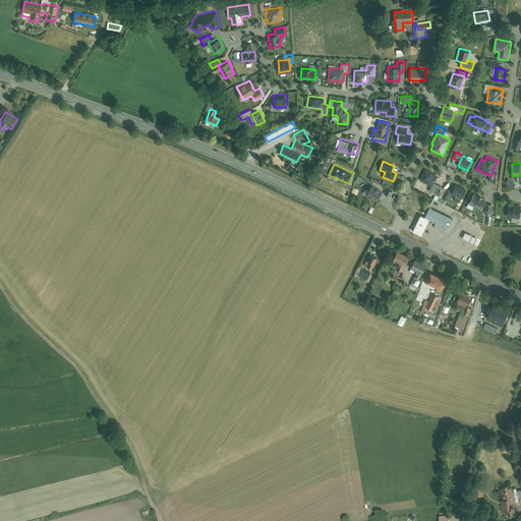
[(426,169),(420,179),(431,185),(432,185),(435,183),(438,175),(426,169)]
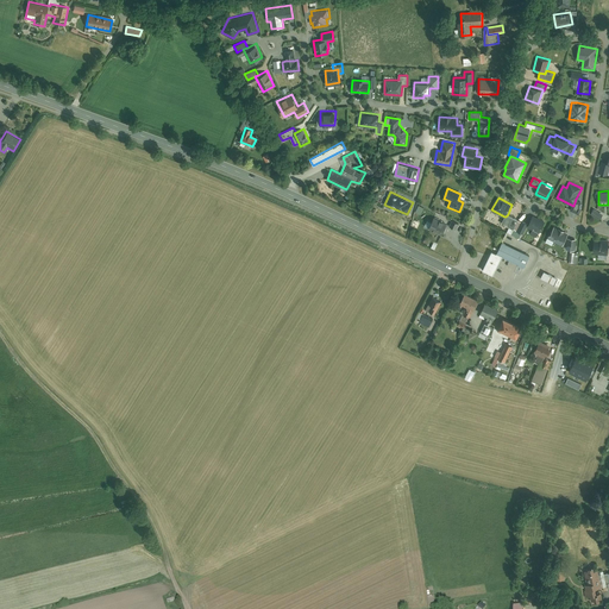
[(576,199),(573,206),(571,209),(578,213),(583,206),(582,201),(576,199)]
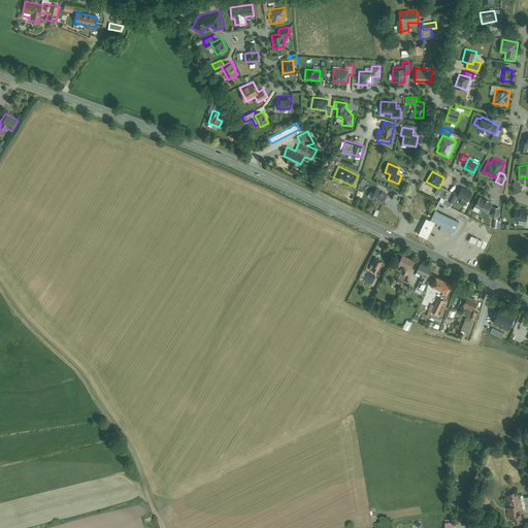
[(523,185),(515,180),(512,185),(520,190),(523,185)]
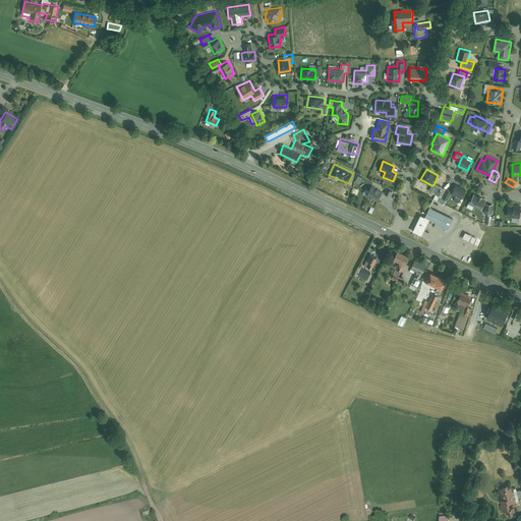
[(444,187),(435,183),(432,185),(431,185),(428,190),(436,194),(433,198),(437,199),(443,187),(444,187)]
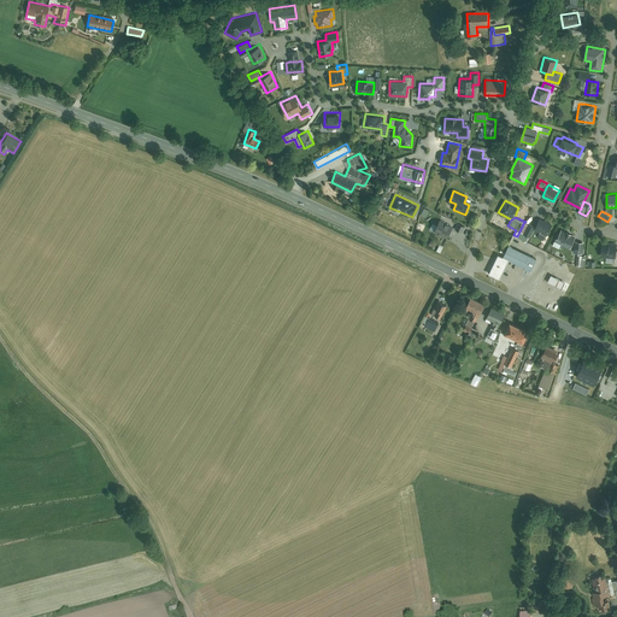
[(535,225),(534,229),(539,231),(540,230),(546,234),(545,235),(547,235),(552,223),(539,217),(535,225)]
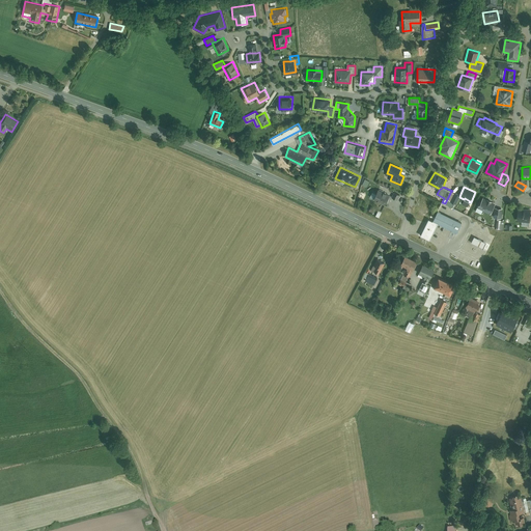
[(379,188),(373,199),(385,204),(390,193),(379,188)]
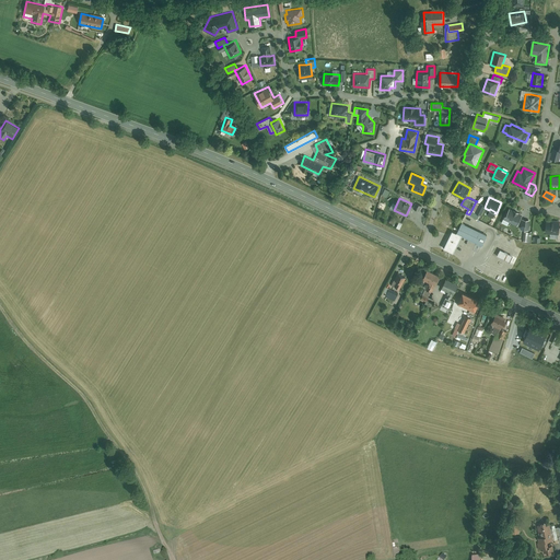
[(479,202),(476,201),(469,214),(478,219),(480,214),(481,214),(485,208),(486,205),(479,202)]
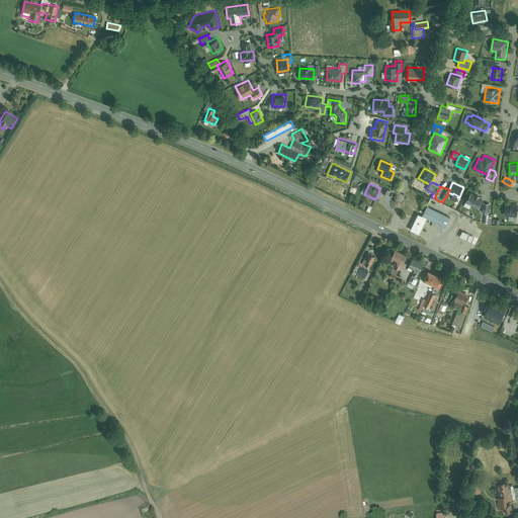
[(471,193),(466,203),(478,209),(484,199),(471,193)]
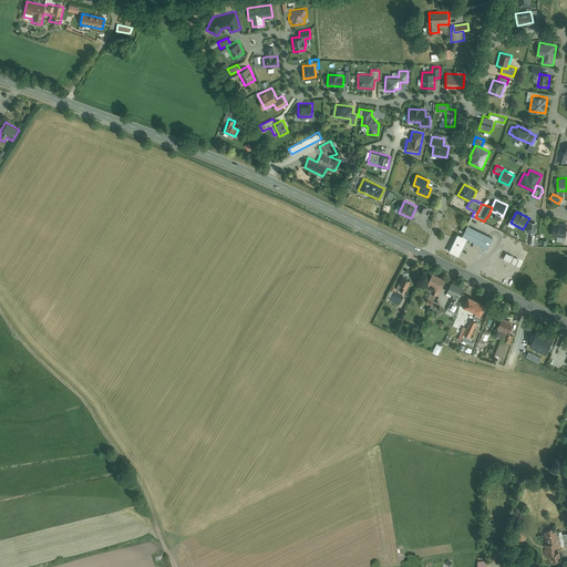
[(528,222),(527,232),(536,233),(536,222),(528,222)]
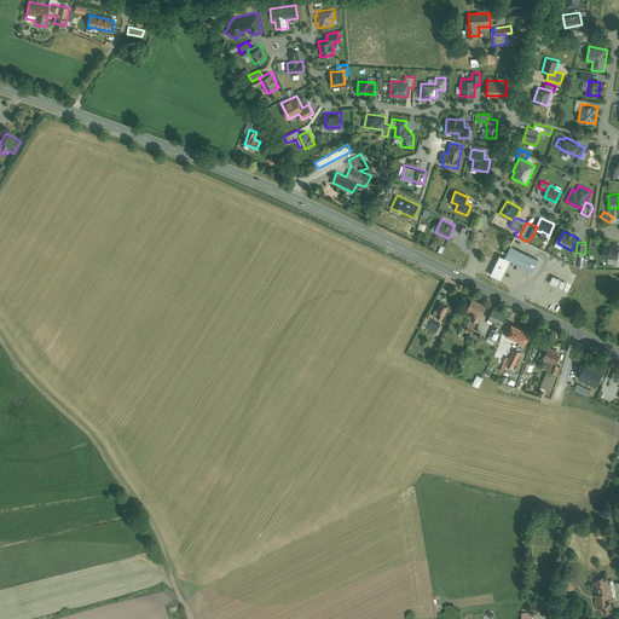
[(605,242),(603,256),(618,258),(618,250),(618,244),(605,242)]
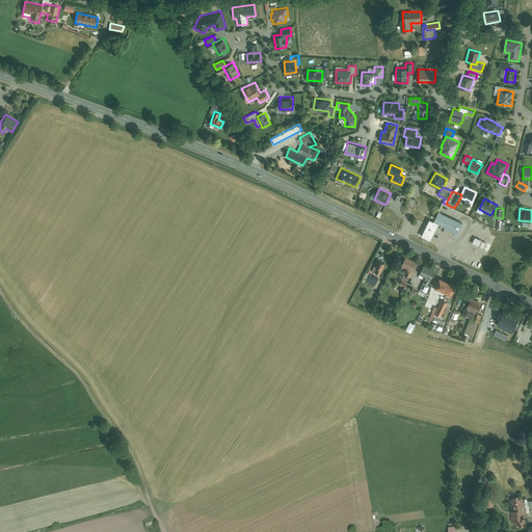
[(420,216),(428,220),(432,212),(423,209),(420,216)]
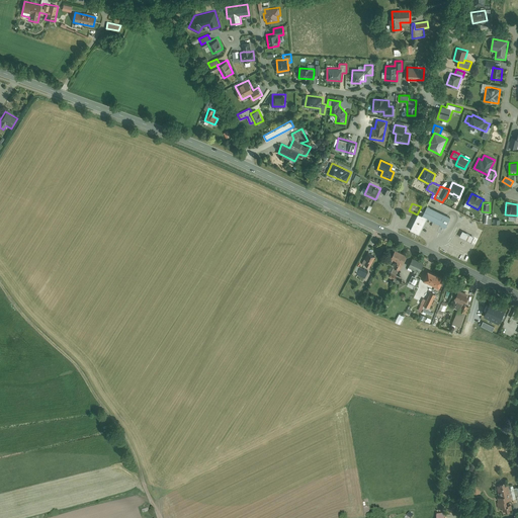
[(427,205),(423,214),(422,214),(427,217),(426,219),(442,226),(445,228),(450,216),(427,205)]
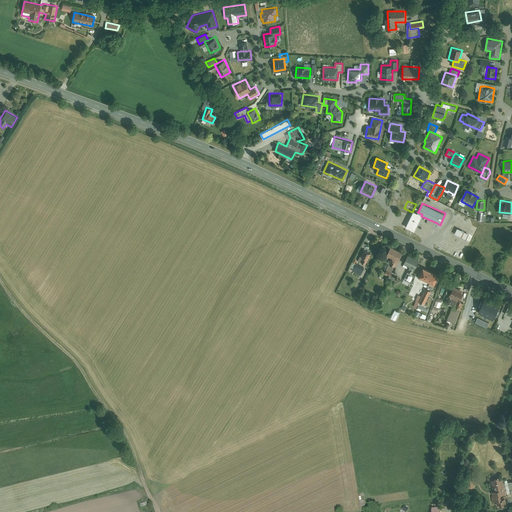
[(458,228),(455,234),(467,240),(470,234),(458,228)]
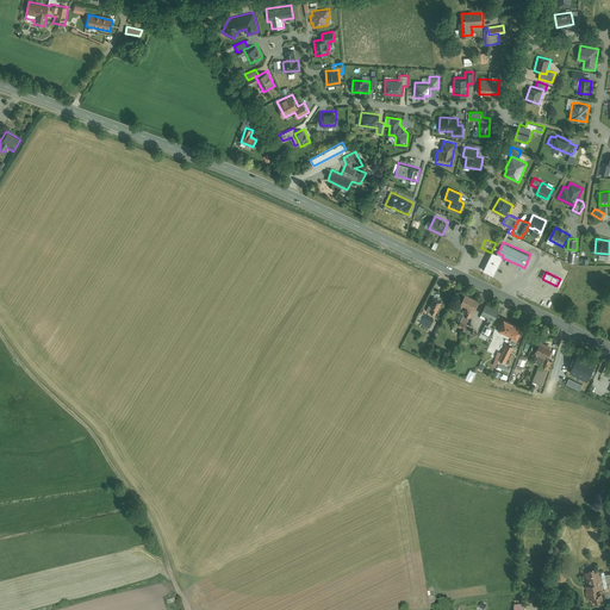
[(460,303),(467,306),(464,315),(471,317),(479,299),(465,293),(460,303)]
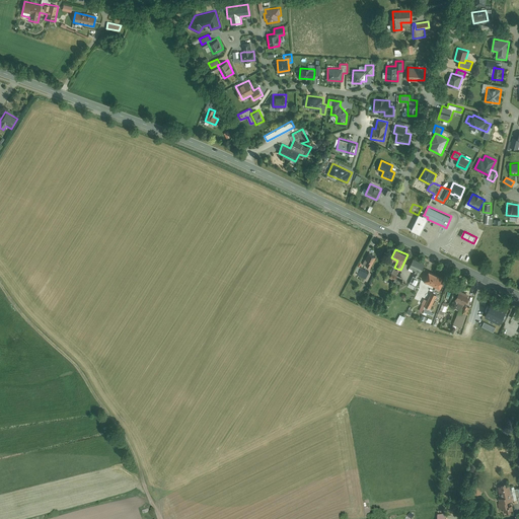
[(369,252),(363,265),(371,269),(377,256),(369,252)]
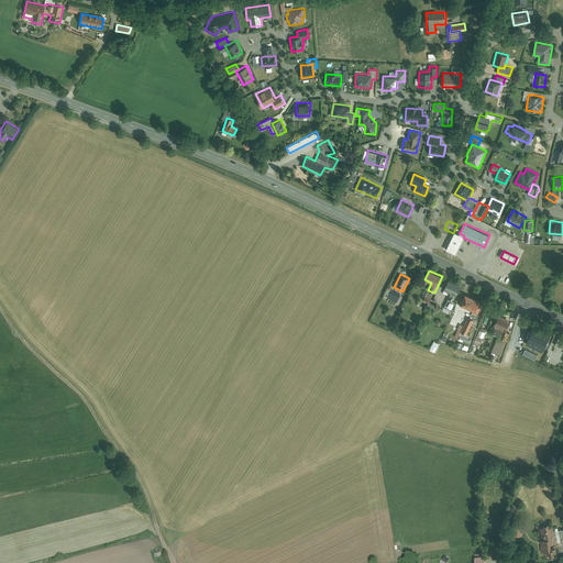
[(462,284),(449,278),(443,290),(451,294),(445,307),(453,310),(457,301),(454,300),(462,284)]
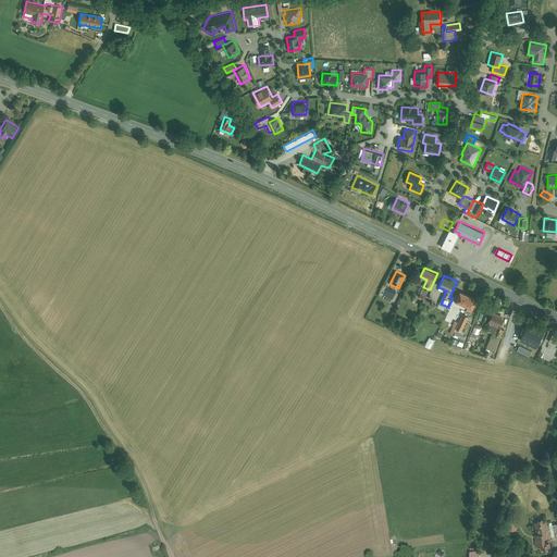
[(396,293),(386,288),(383,295),(393,299),(396,293)]
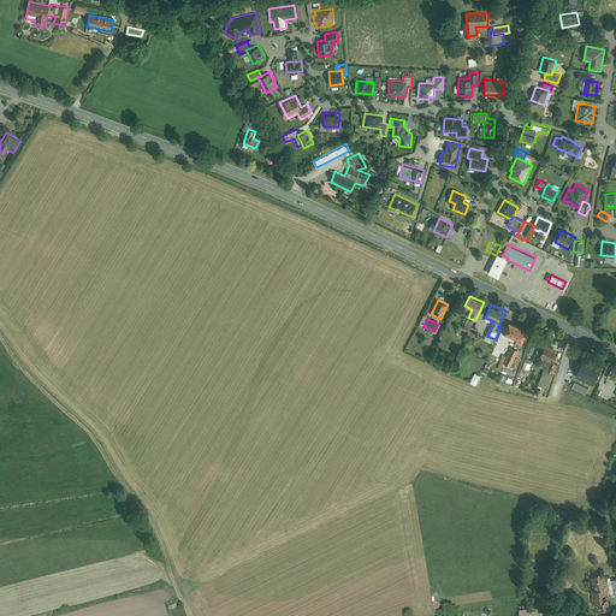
[(509,319),(504,332),(522,339),(527,327),(509,319)]
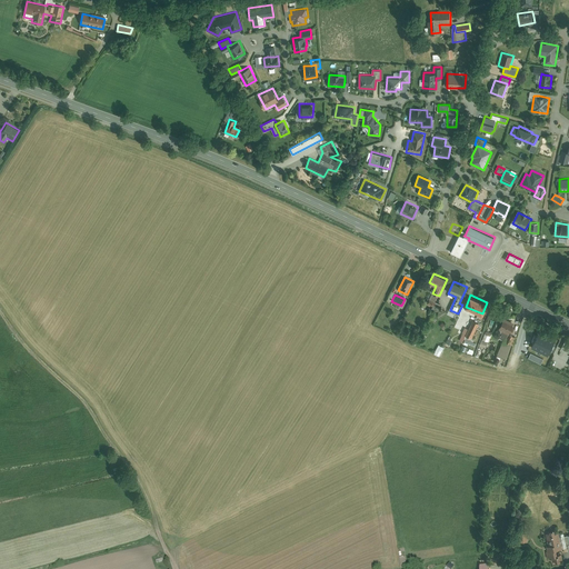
[(505,318),(499,328),(511,333),(516,323),(505,318)]
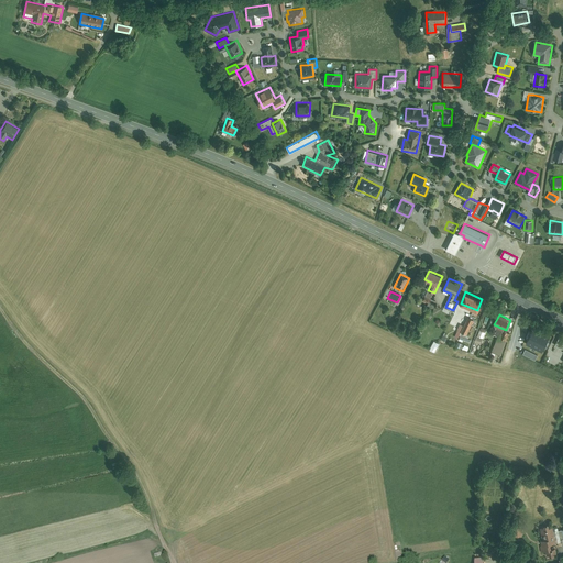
[(463,326),(461,331),(467,334),(475,319),(467,316),(463,326)]
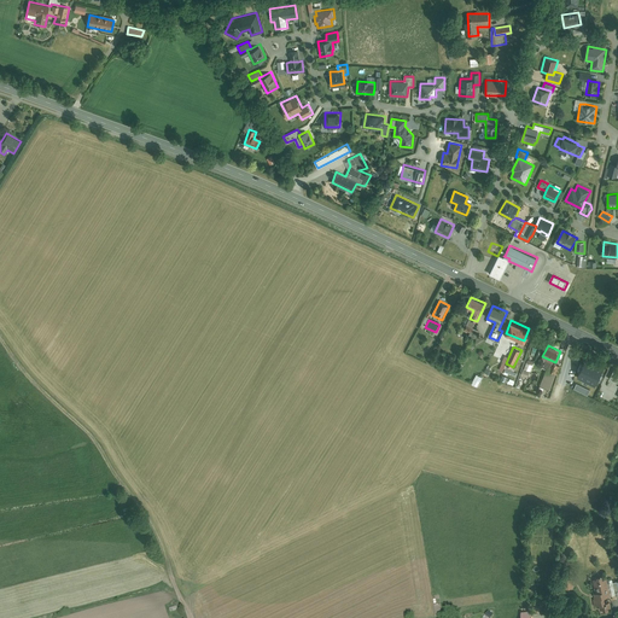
[(506,363),(508,357),(505,355),(499,369),(502,371),(506,363)]
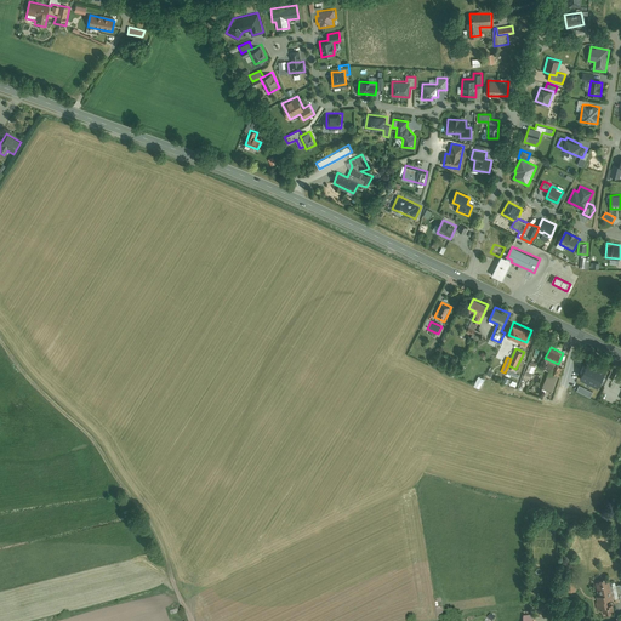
[(598,387),(607,370),(588,362),(580,379),(598,387)]
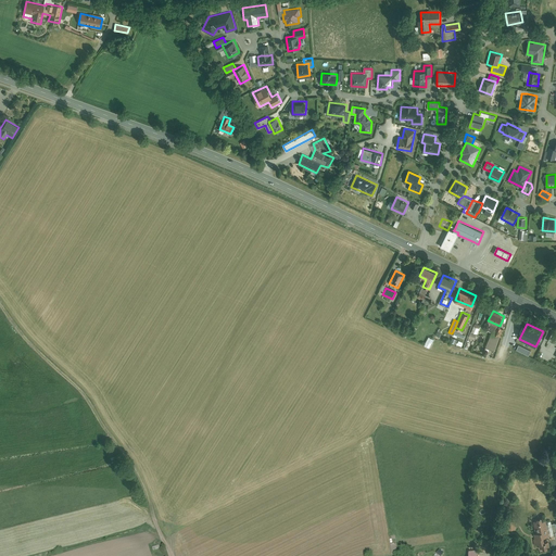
[(497,327),(495,333),(500,337),(502,337),(504,329),(497,327)]
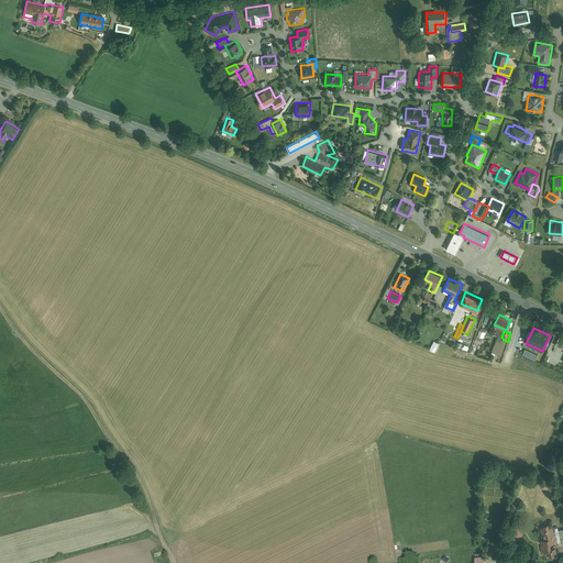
[(496,339),(492,352),(501,355),(506,341),(501,338),(496,339)]
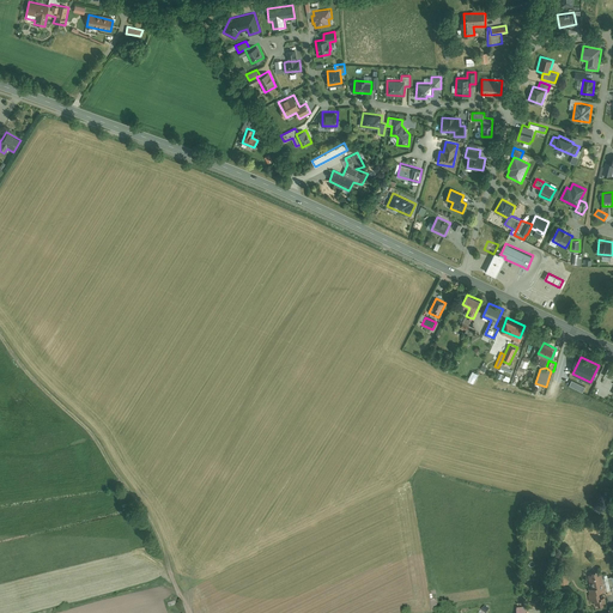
[(473,371),(468,382),(474,384),(479,374),(473,371)]
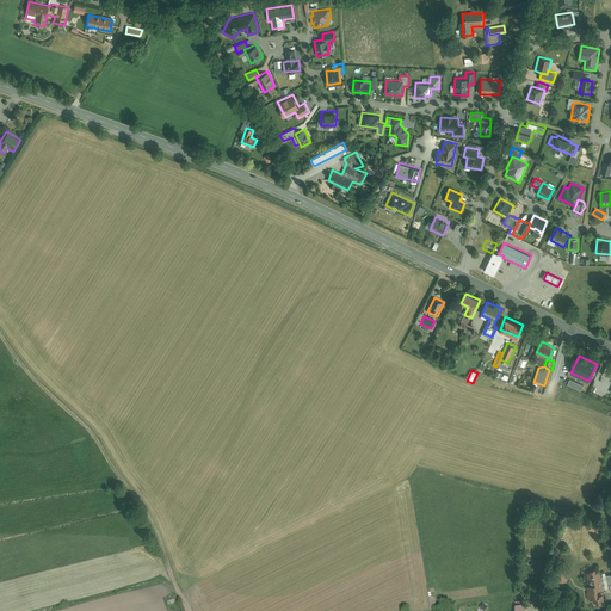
[(586,587),(591,608),(600,605),(606,604),(602,587),(603,587),(598,572),(587,574),(591,586),(586,587)]
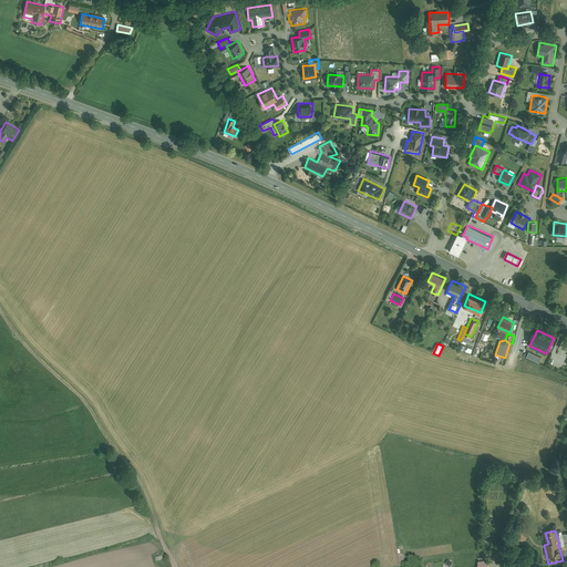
[(517,534),(518,543),(526,542),(525,533),(517,534)]
